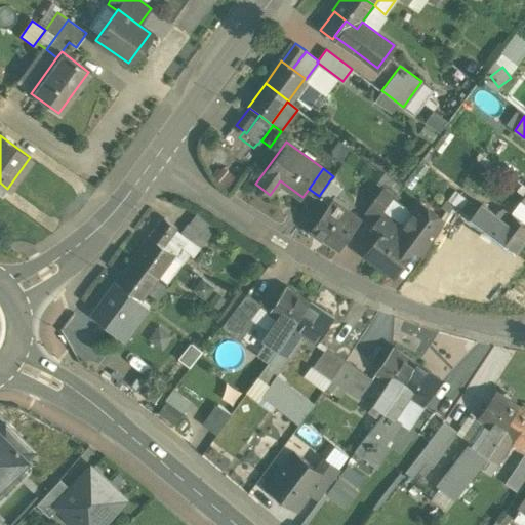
[(330,179),(319,196),(328,203),(331,199),(340,187),(330,179)]
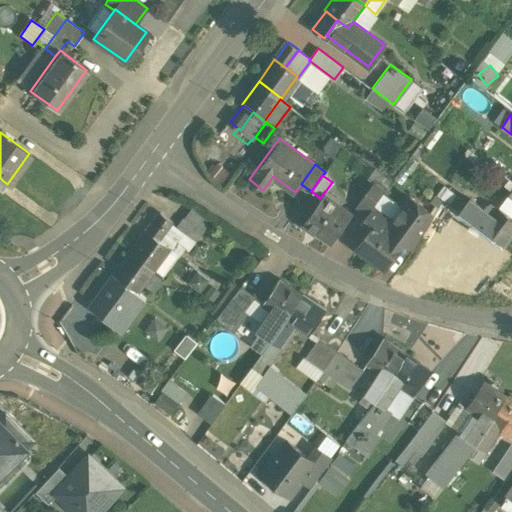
[(375,178),(356,204),(368,213),(373,207),(383,193),(387,187),(375,178)]
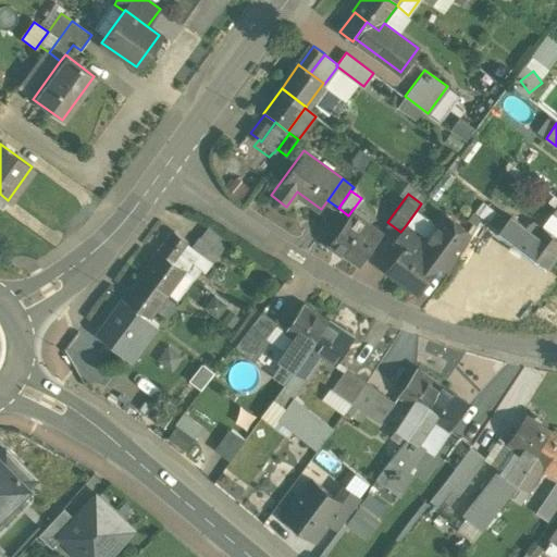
[(507,220),(483,201),(474,212),(482,218),(499,232),(507,220)]
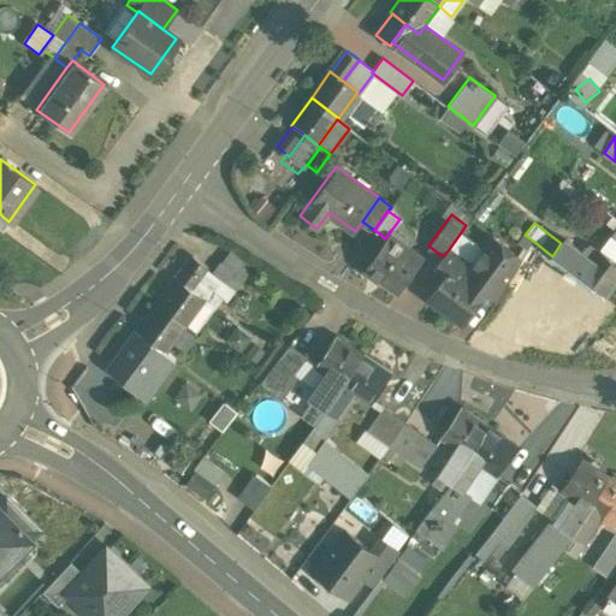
[(461,232),(449,249),(460,258),(462,259),(474,243),(461,232)]
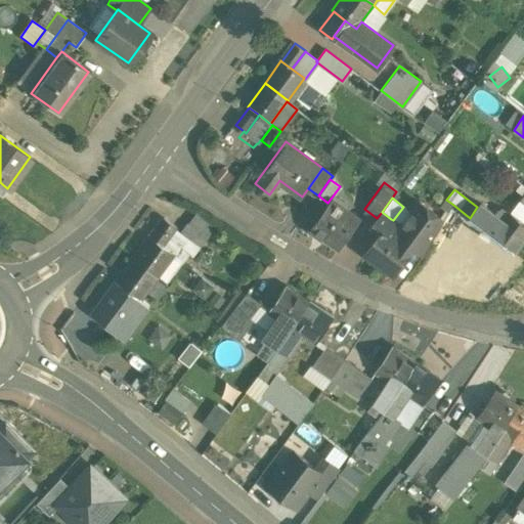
[(337,202),(331,199),(328,203),(309,229),(322,239),(323,237),(339,248),(359,219),(345,208),(337,202)]
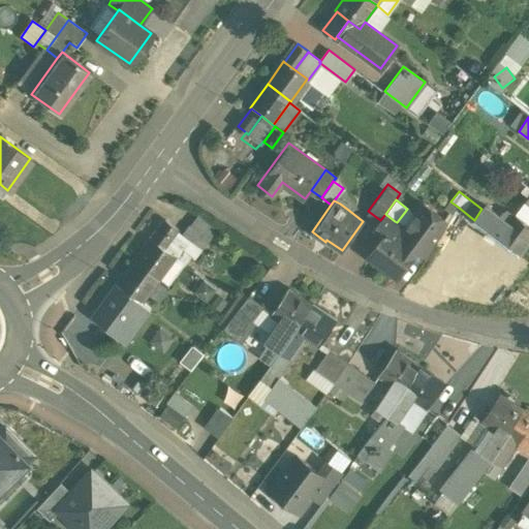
[(350,207),(342,200),(340,204),(348,210),(350,207)]
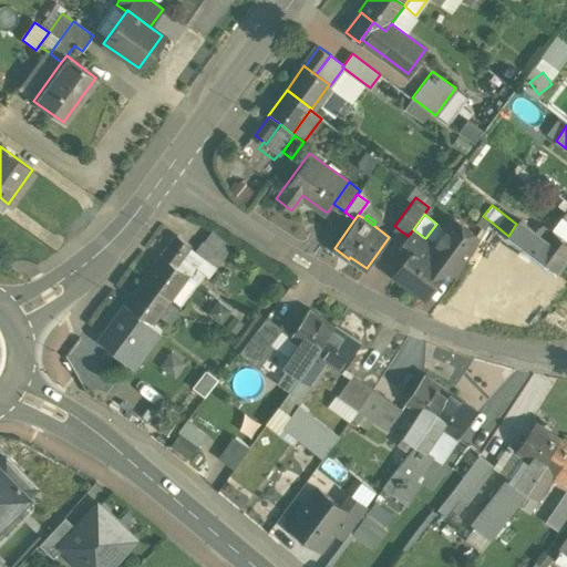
[(483,216),(477,223),(486,229),(491,222),(483,216)]
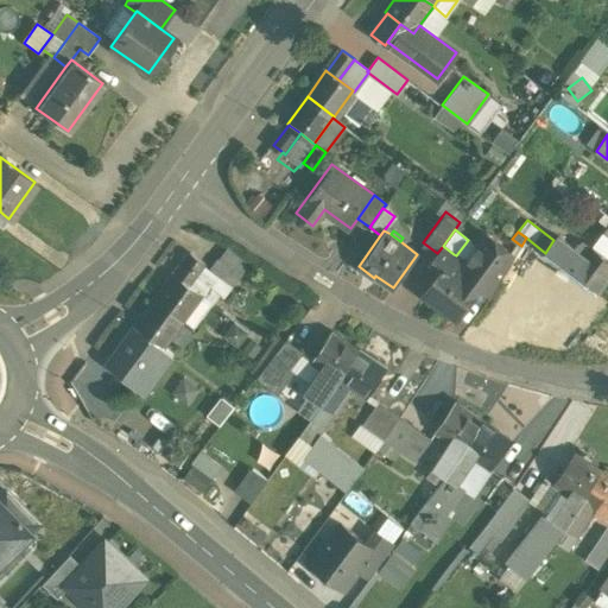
[(607,278),(607,259),(589,245),(582,253),(557,234),(553,240),(545,253),(599,291),(607,278)]
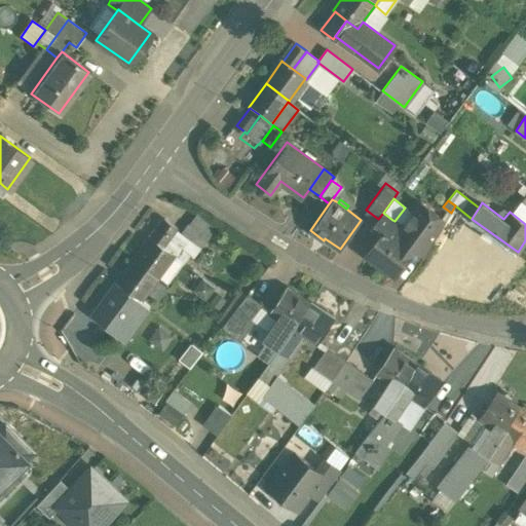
[(446,221),(420,203),(403,227),(408,231),(404,237),(416,248),(416,249),(425,256),(434,241),(446,221)]
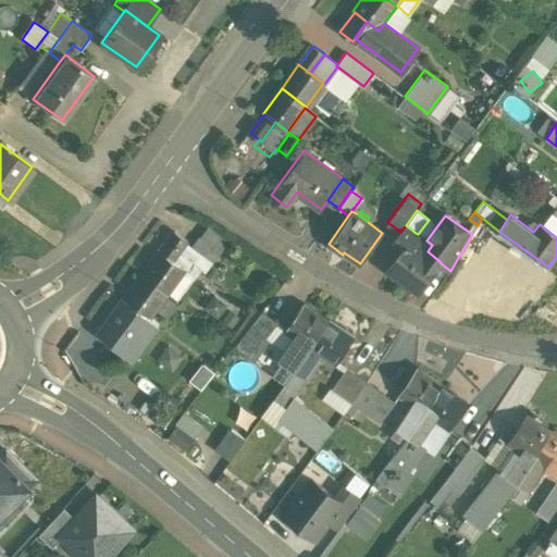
[(400,232),(390,246),(399,254),(416,233),(406,225),(400,232)]
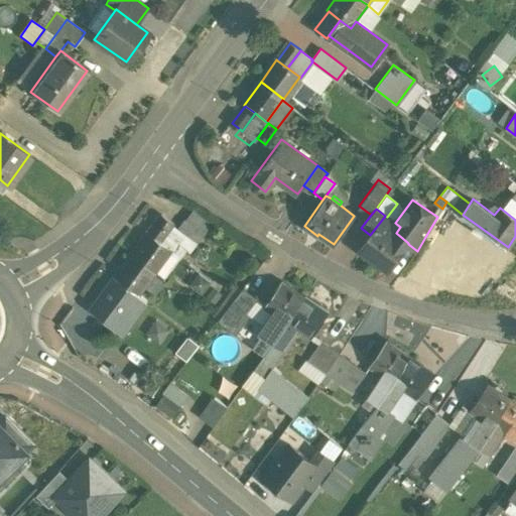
[(148,231),(132,253),(157,272),(173,250),(172,249),(161,241),(174,225),(175,223),(162,214),(149,232),(148,231)]
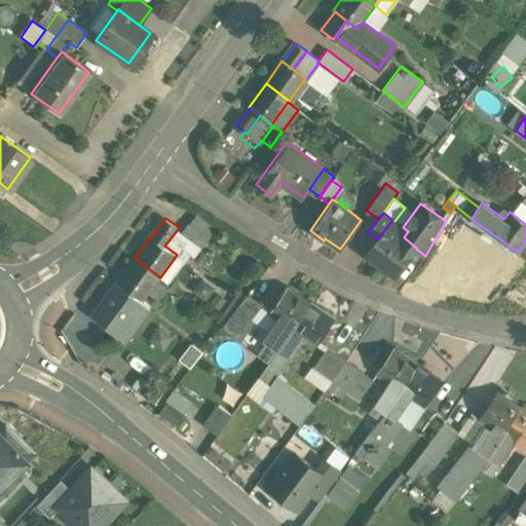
[(518,252),(472,219),(462,231),(482,246),(509,265),(518,252)]
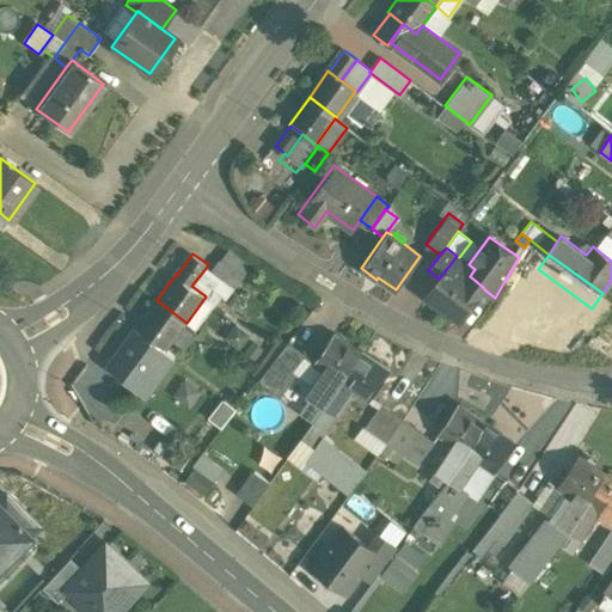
[(439,279),(426,297),(459,322),(484,289),(484,288),(470,276),(475,269),(469,264),(459,257),(457,256),(439,279)]
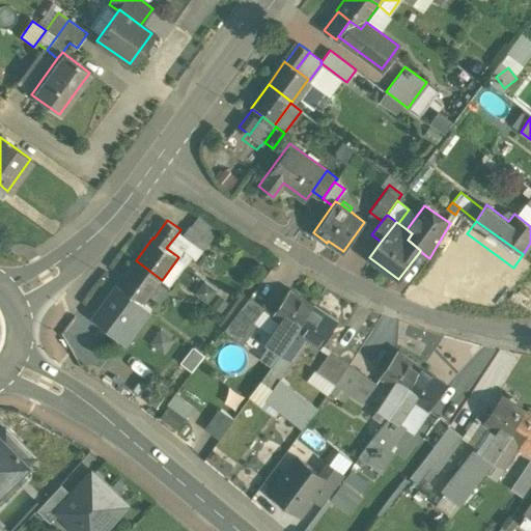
[(210,240),(191,226),(184,235),(184,236),(189,241),(182,250),(195,260),(210,240)]
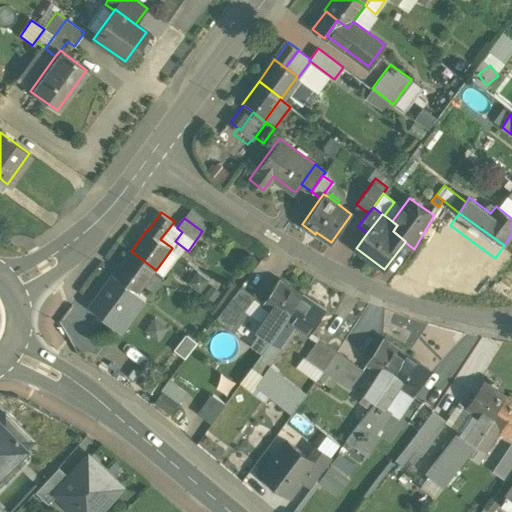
[(173,223),(160,239),(171,247),(175,241),(182,232),(177,228),(177,227),(173,223)]
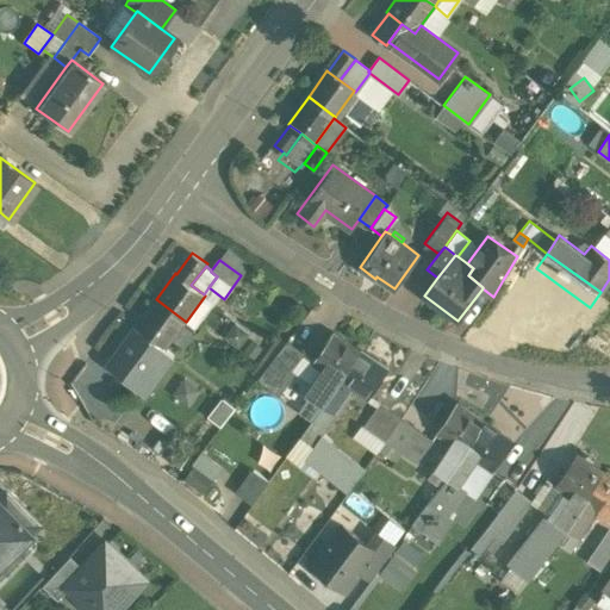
[(186,322),(156,299),(136,327),(165,348),(186,322)]
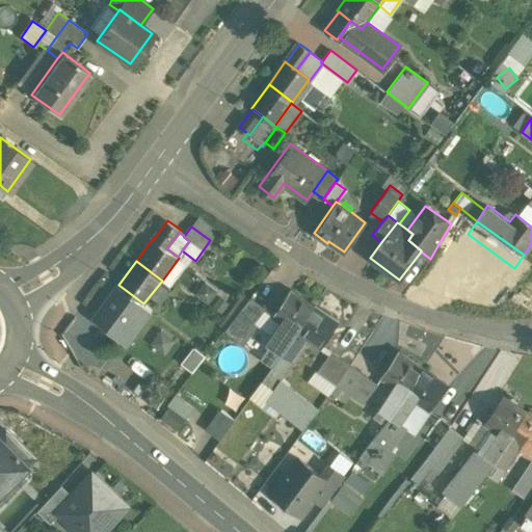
[(118,285),(94,318),(127,343),(152,310),(143,303),(118,285)]
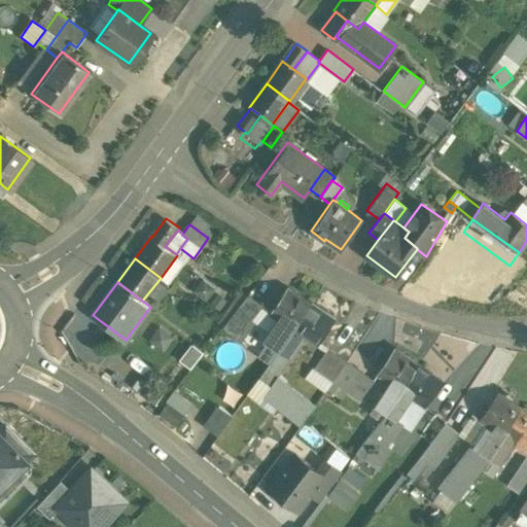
[(312,303),(288,286),(272,312),(282,319),(294,327),(312,303)]
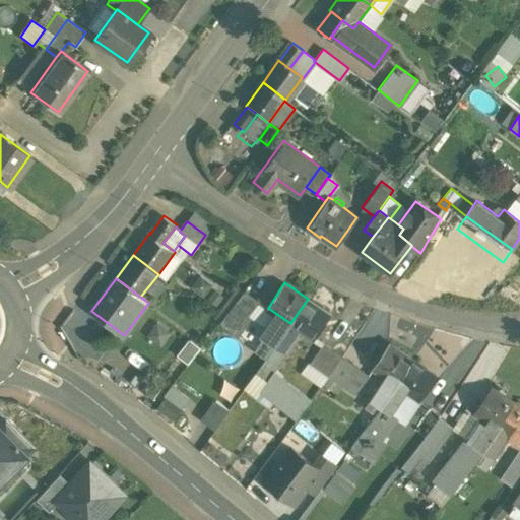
[(245,290),(219,324),(233,334),(258,302),(245,290)]
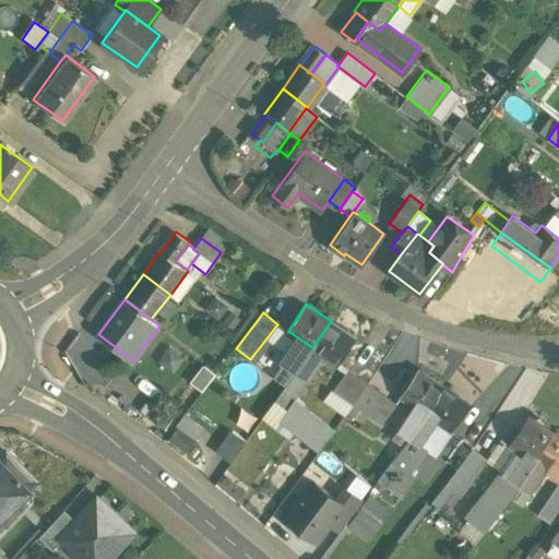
[(331,321),(312,347),(324,356),(339,365),(356,339),(331,321)]
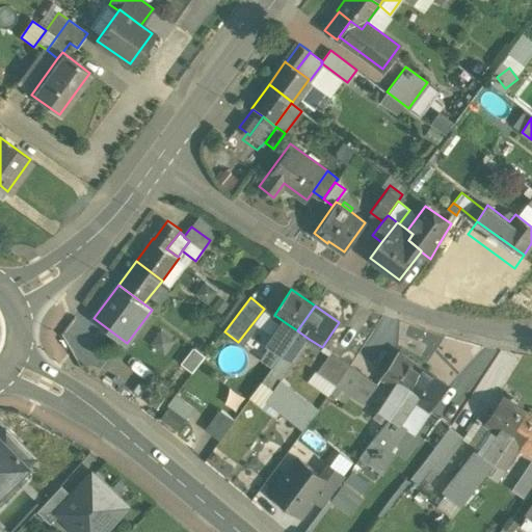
[(285,322),(269,345),(272,347),(283,353),(297,330),(285,322)]
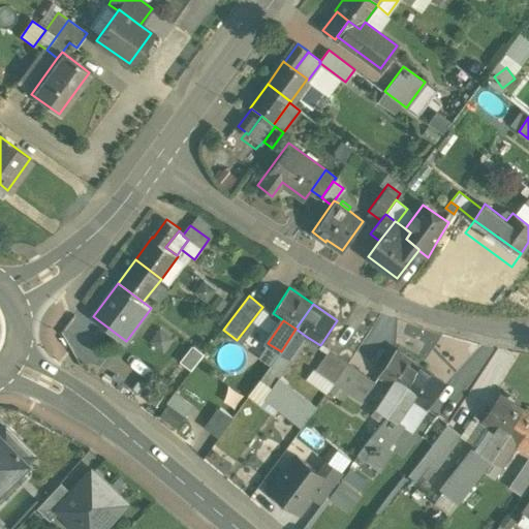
[(307,337),(296,329),(281,351),(291,360),(307,337)]
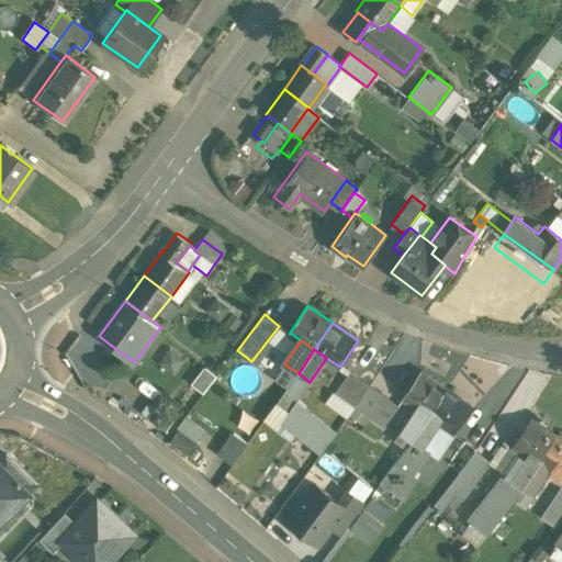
[(288,367),(279,380),(289,388),(299,373),(288,367)]
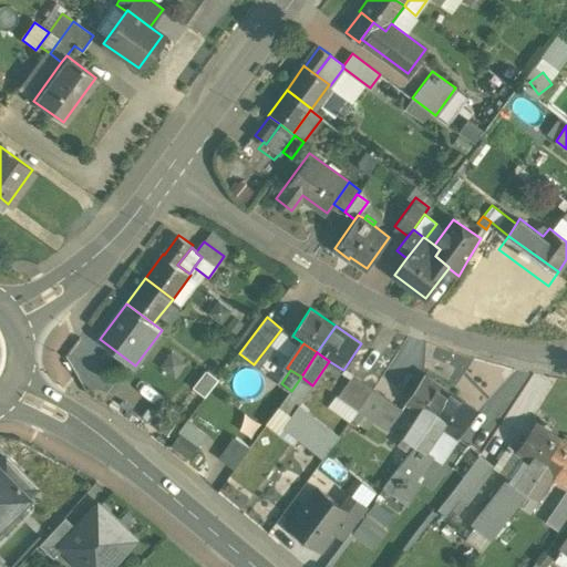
[(208,372),(195,389),(205,397),(218,380),(208,372)]
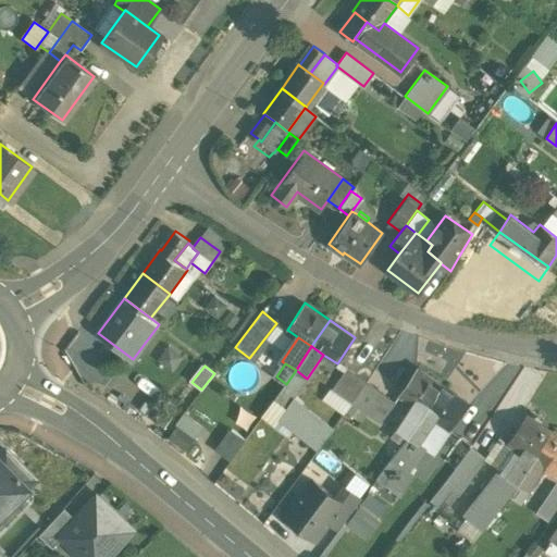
[(367,382),(347,368),(332,388),(353,403),(367,382)]
